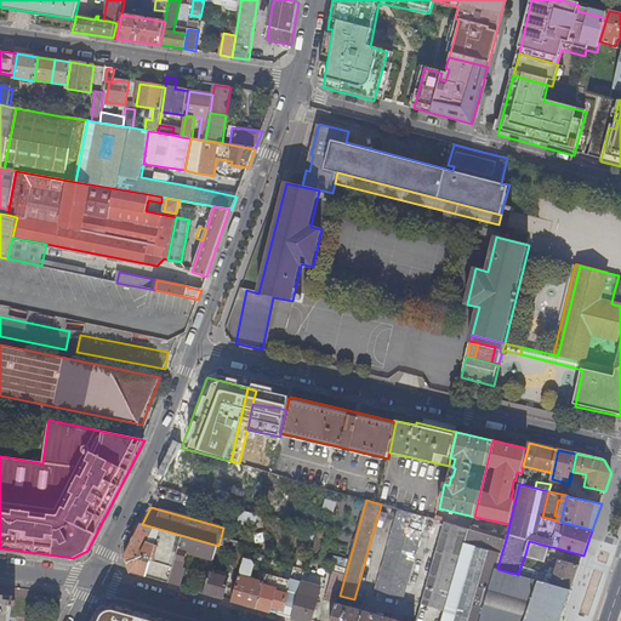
[(233,507),(232,512),(233,513),(231,520),(255,528),(258,514),(233,507)]
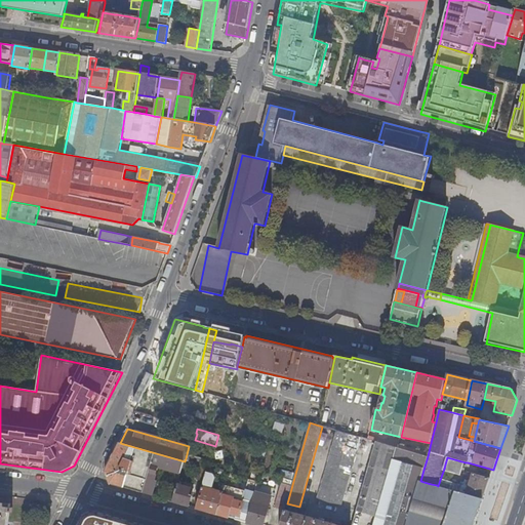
[(361,438),(336,431),(317,500),(341,508),(361,438)]
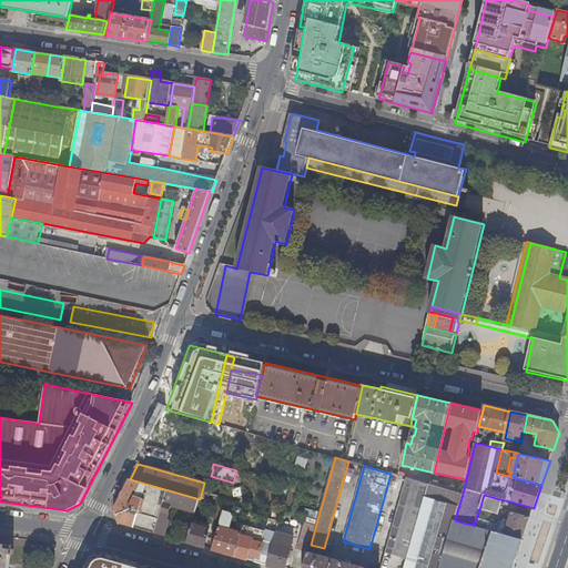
[(425,498),(429,484),(407,478),(386,553),(408,558),(425,498)]
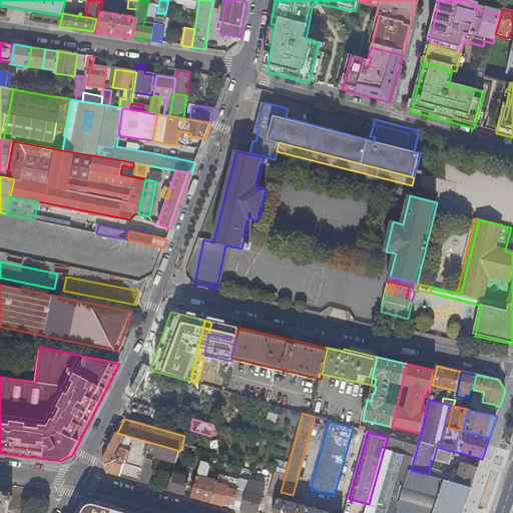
[(152,443),(117,433),(102,461),(108,473),(141,482),(152,443)]
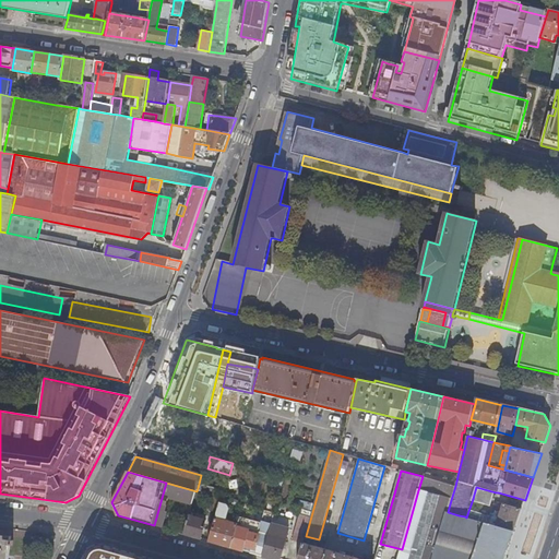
[(455,486),(425,477),(423,476),(418,490),(451,500),(455,486)]
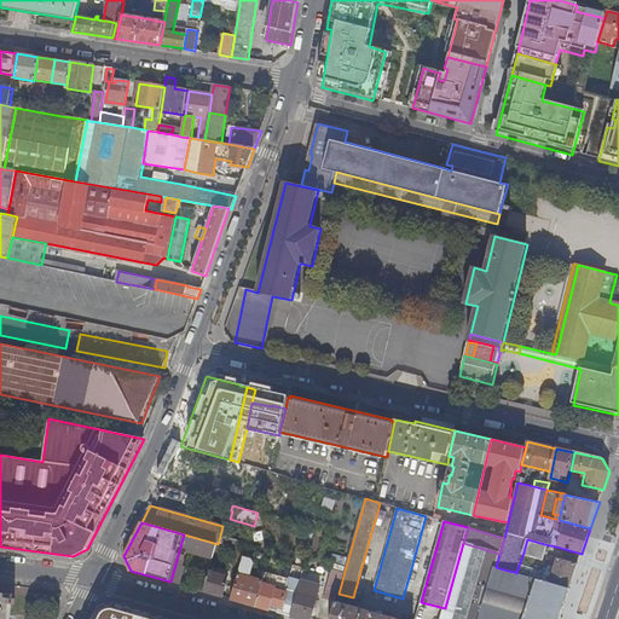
[(184,534),(171,582),(178,584),(181,585),(191,551),(214,557),(218,544),(184,534)]
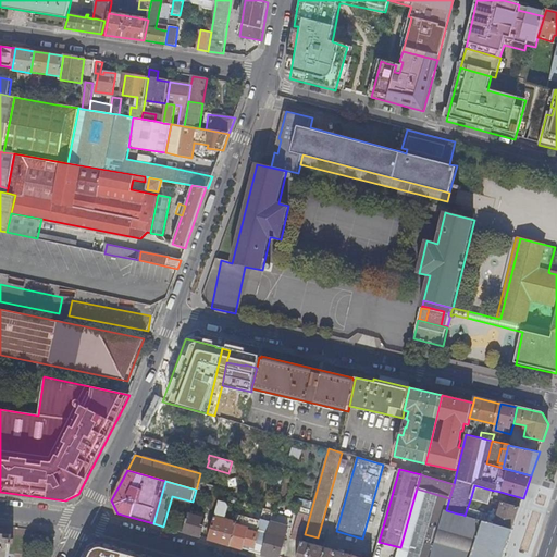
[(474,485),(472,493),(471,497),(490,503),(494,491),(474,485)]
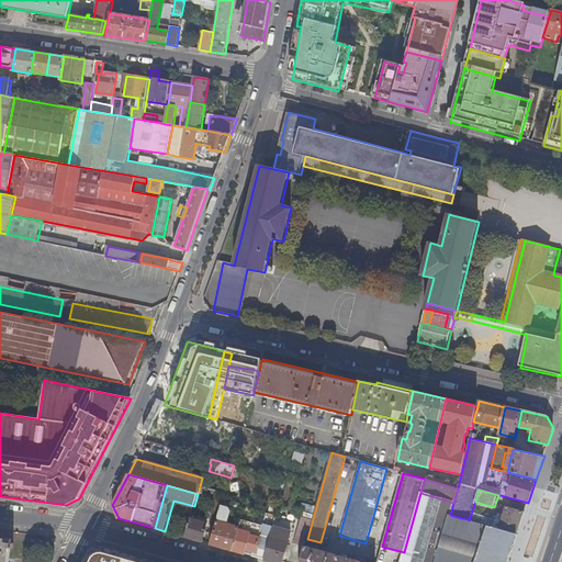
[(450,515),(453,503),(420,493),(404,552),(403,553),(433,561),(435,561),(449,515),(450,515)]
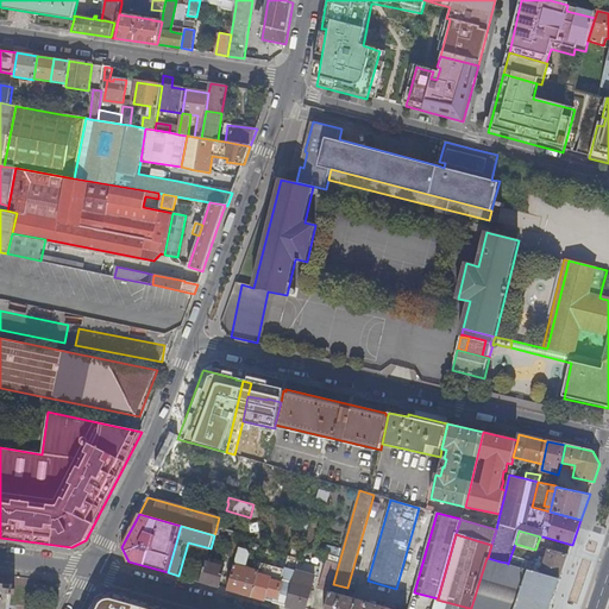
[(240,542),(232,540),(228,556),(237,558),(239,548),(240,542)]
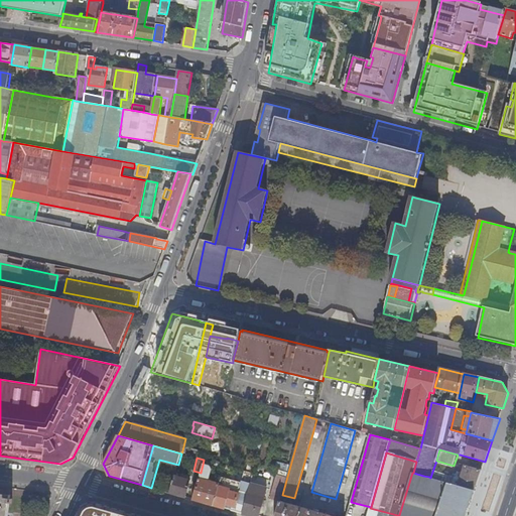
[(201,473),(194,500),(214,505),(219,486),(220,485),(208,481),(211,470),(210,467),(203,465),(201,473)]
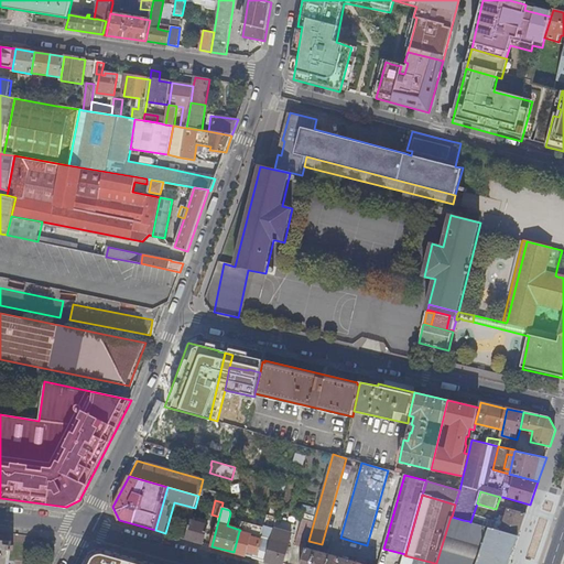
[(500,530),(519,535),(527,513),(508,508),(500,530)]
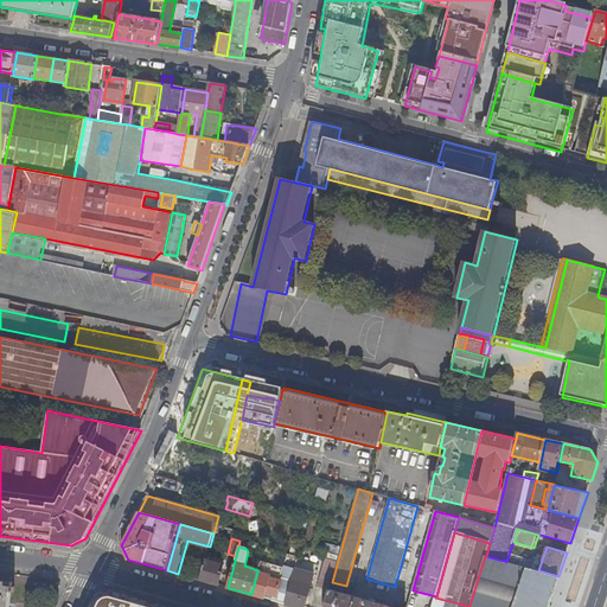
[(528,568),(534,569),(535,566),(531,564),(532,560),(516,555),(516,556),(513,563),(528,568)]
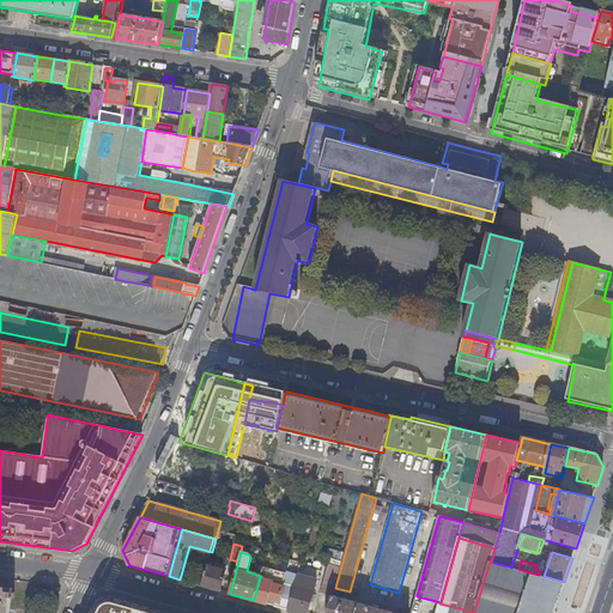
[(503,565),(491,562),(485,582),(497,586),(503,565)]
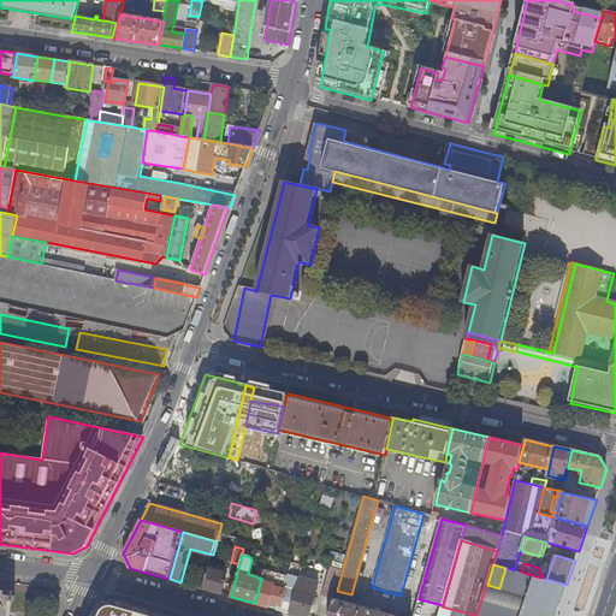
[(209,568),(203,588),(223,593),(225,582),(223,581),(225,573),(209,568)]
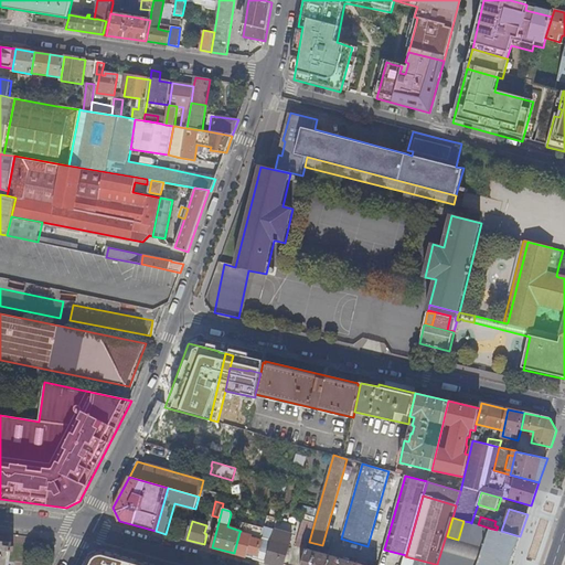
[(470,522),(464,521),(458,540),(466,541),(471,523),(470,522)]
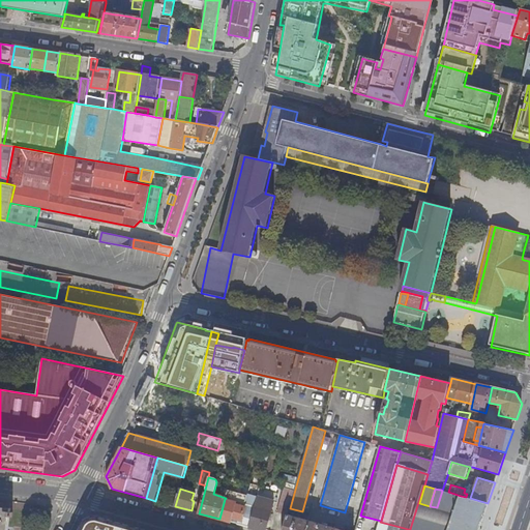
[(430,506),(419,503),(414,519),(449,529),(461,496),(448,492),(442,491),(437,507),(430,506)]
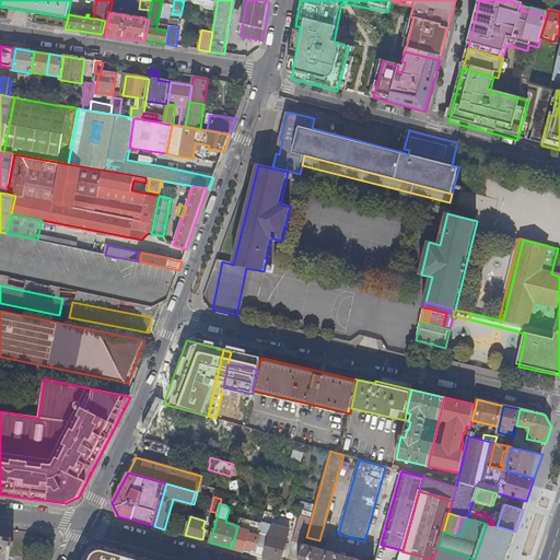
[(310,525),(299,522),(294,538),(305,541),(306,537),(310,525)]
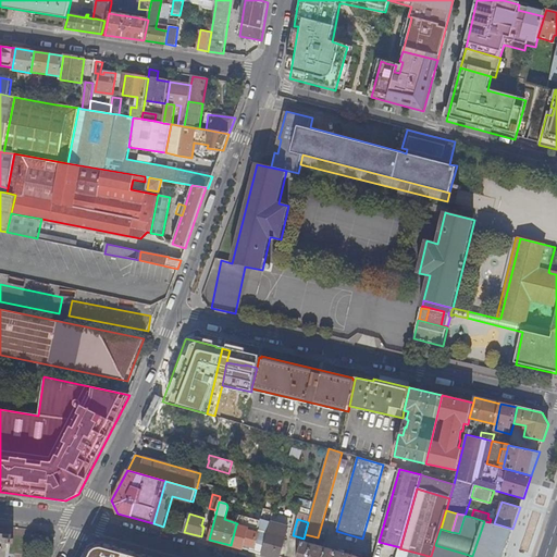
[(280,556),(288,527),(271,521),(268,536),(262,555),(271,556),(280,556)]
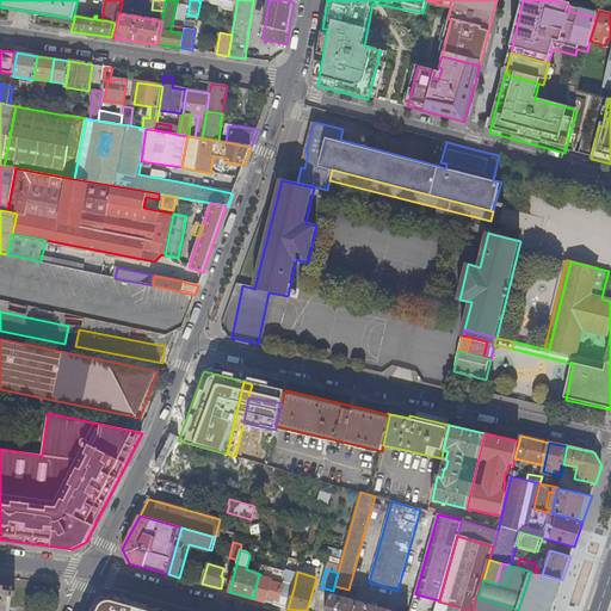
[(517,610),(551,610),(562,580),(542,574),(537,573),(531,572),(518,610),(517,610)]
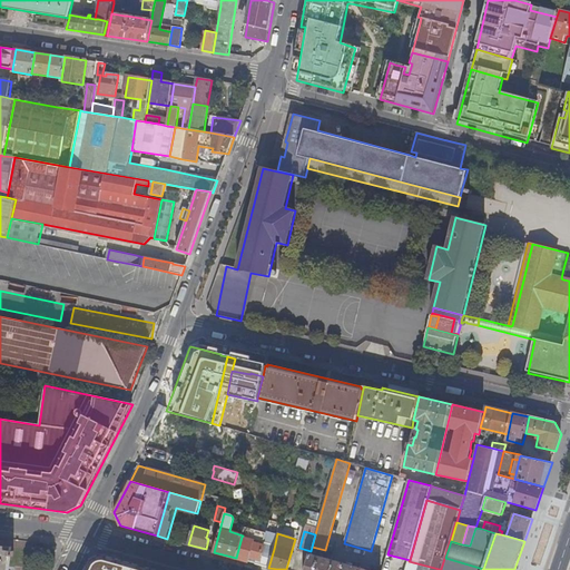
[(242,537),(236,558),(248,561),(249,557),(258,559),(256,564),(268,568),(274,549),(254,543),(254,540),(242,537)]
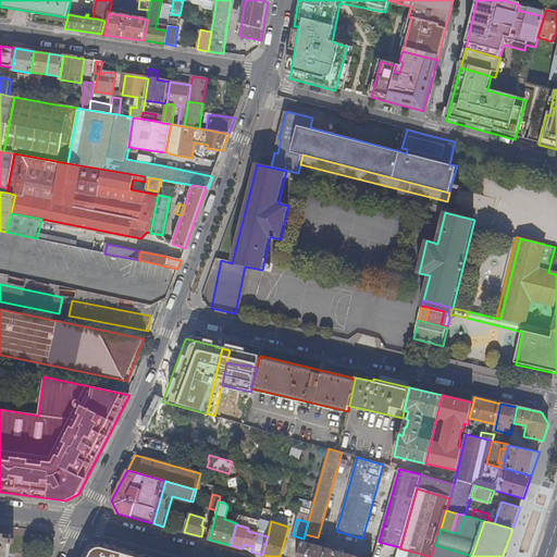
[(0,556),(9,556),(10,554),(11,544),(13,545),(14,539),(12,539),(12,534),(11,534),(0,533),(0,556)]
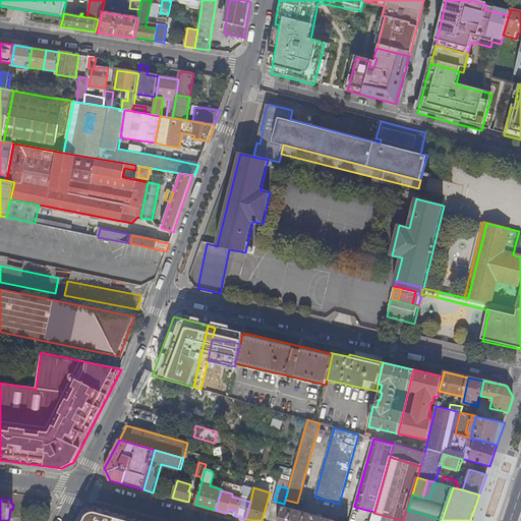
[(336,520),(283,506),(279,520),(336,520)]
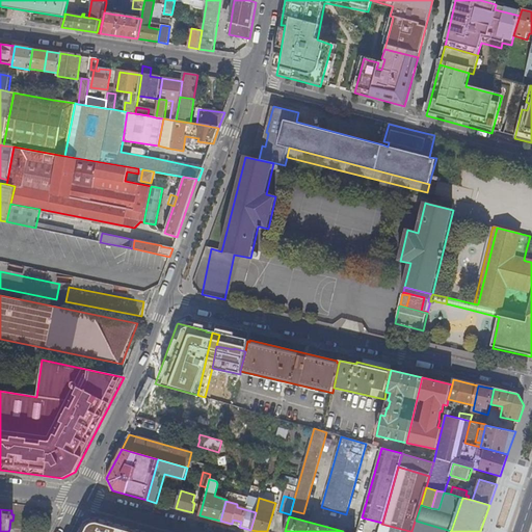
[(139,531),(101,521),(91,521),(84,523),(79,531),(139,531)]
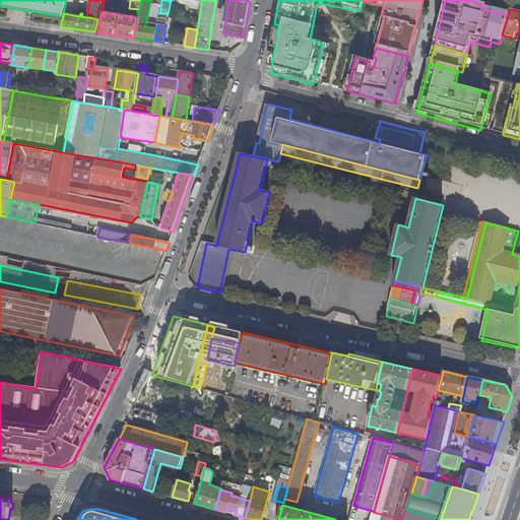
[(406,509),(402,519),(440,519),(441,519),(406,509)]
